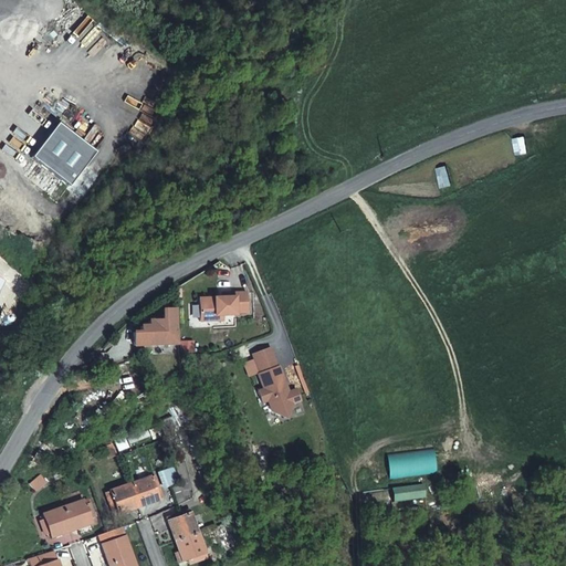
[(95,153),(58,124),(32,157),(70,186),(95,153)]
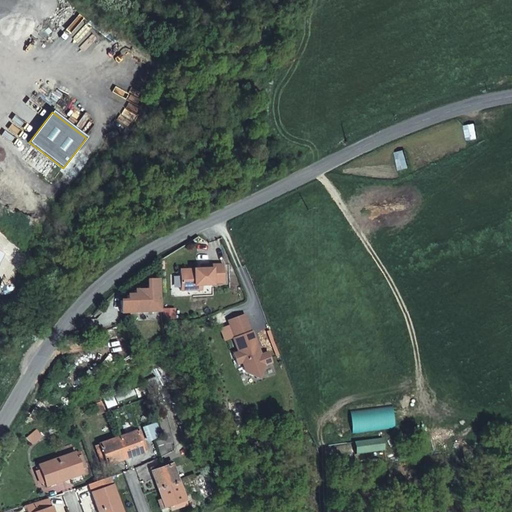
[(224,263),(205,264),(205,268),(200,268),(180,269),(181,289),(194,289),(194,285),(202,284),(214,284),(214,282),(225,282),(224,263)]
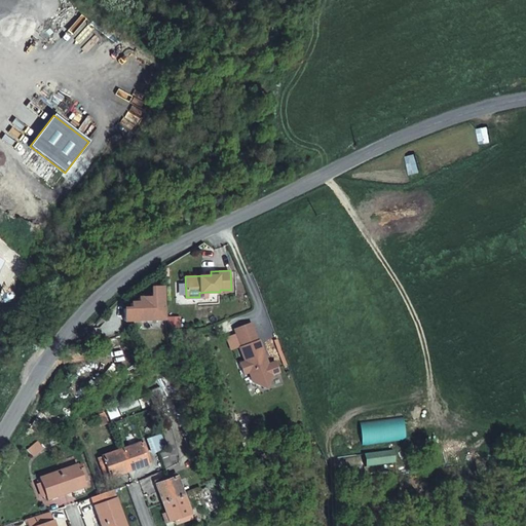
[(124,309),(125,322),(166,320),(164,287),(152,287),(153,297),(140,298),(140,302),(132,303),(133,308),(124,309)]
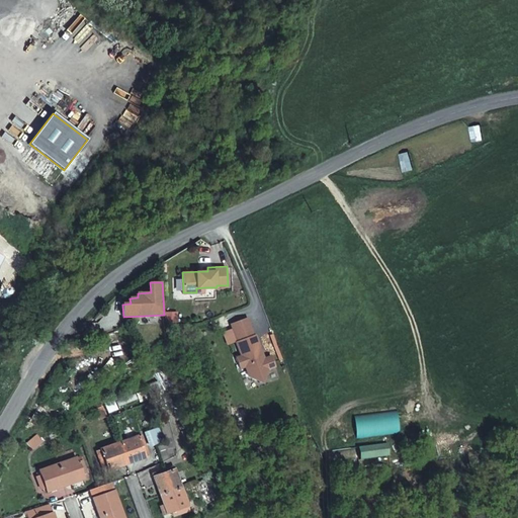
[(11,290),(2,285),(0,288),(0,294),(6,298),(11,290)]
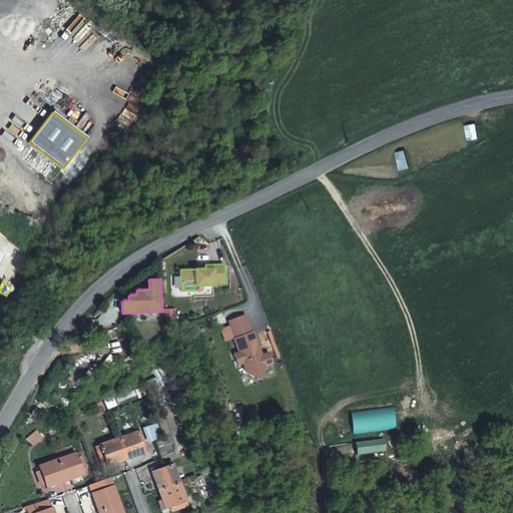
[(237,365),(242,363),(246,372),(254,376),(262,373),(266,366),(274,363),(270,353),(262,355),(259,357),(257,350),(260,349),(252,331),(251,332),(245,314),(228,320),(235,338),(233,338),(239,352),(233,354),(237,365)]
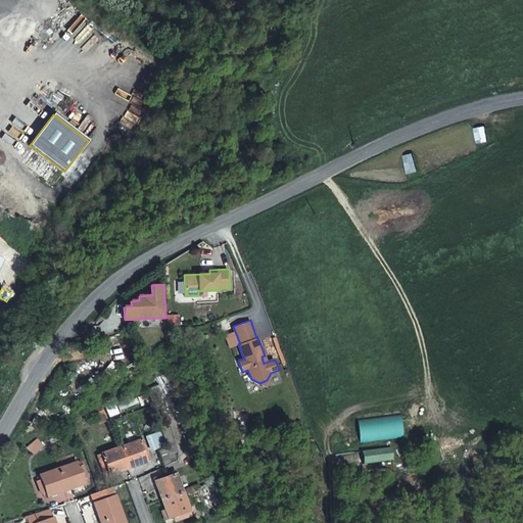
[(106,410),(99,415),(102,423),(109,420),(106,410)]
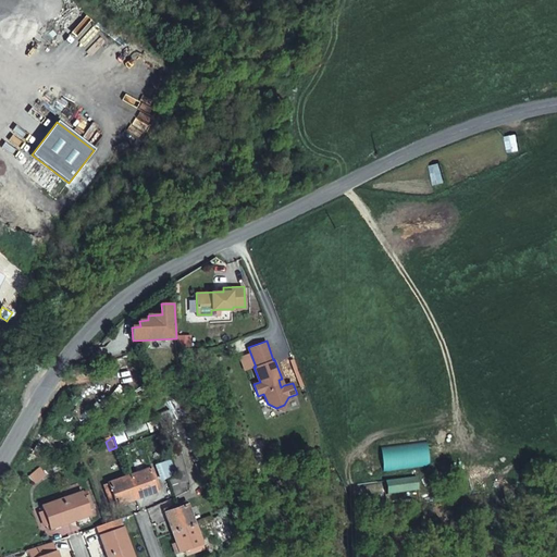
[(150,469),(131,475),(138,497),(158,491),(157,485),(160,484),(156,471),(151,472),(150,469)]
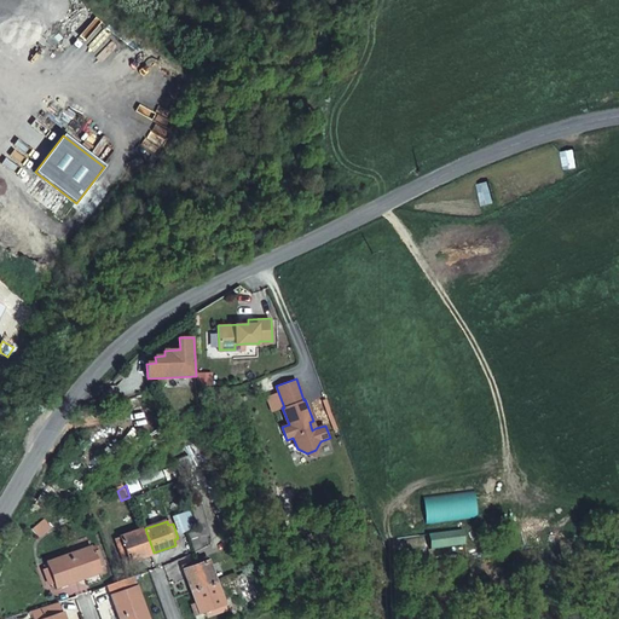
[(154,553),(145,528),(119,538),(127,562),(154,553)]
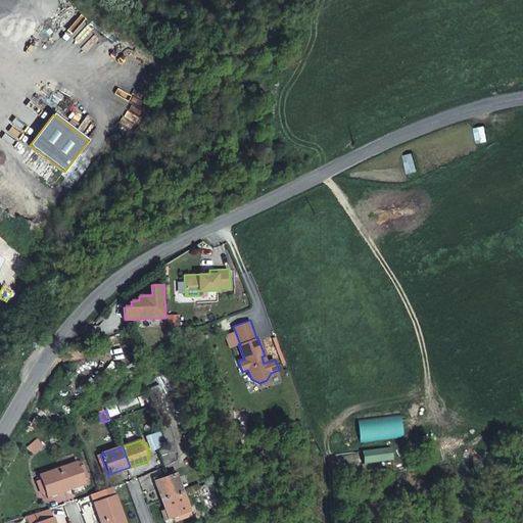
[(78,463),(58,470),(65,489),(85,483),(83,479),(87,478),(83,465),(79,467),(78,463)]
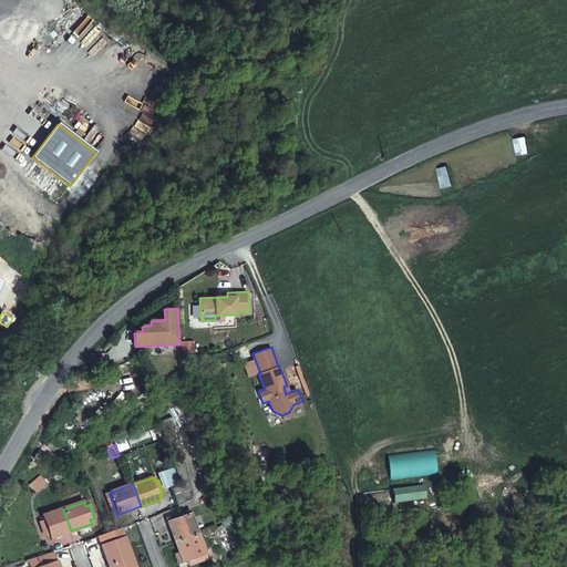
[(71,531),(63,509),(44,516),(45,519),(41,522),(45,535),(51,534),(52,537),(71,531)]
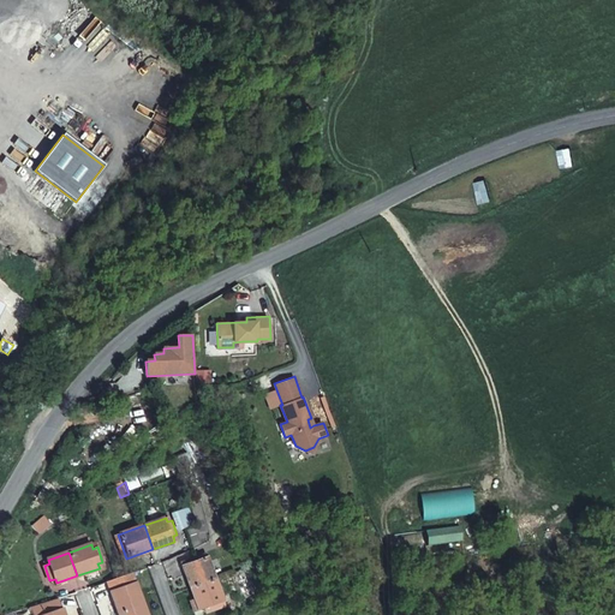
[(181,561),(191,586),(215,578),(207,557),(206,553),(181,561)]
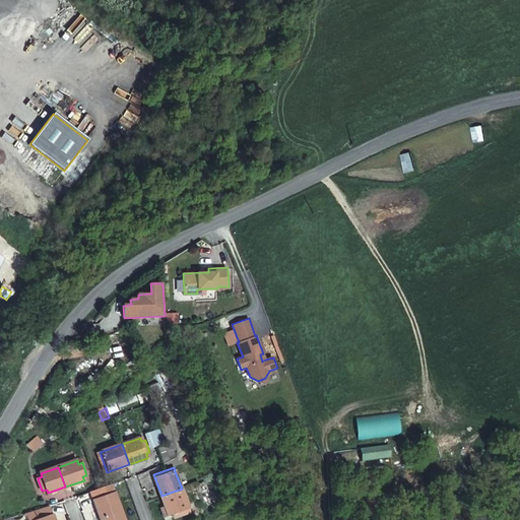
[(91,492),(101,518),(121,511),(114,493),(111,484),(91,492)]
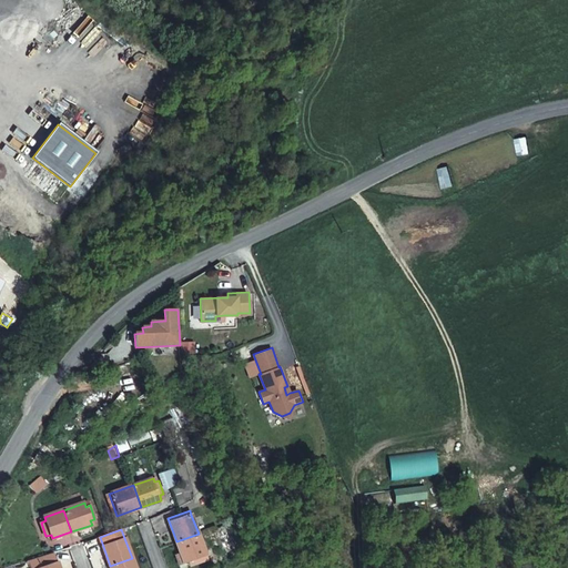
[(199,534),(176,541),(181,553),(176,555),(180,563),(188,560),(190,565),(208,558),(199,534)]
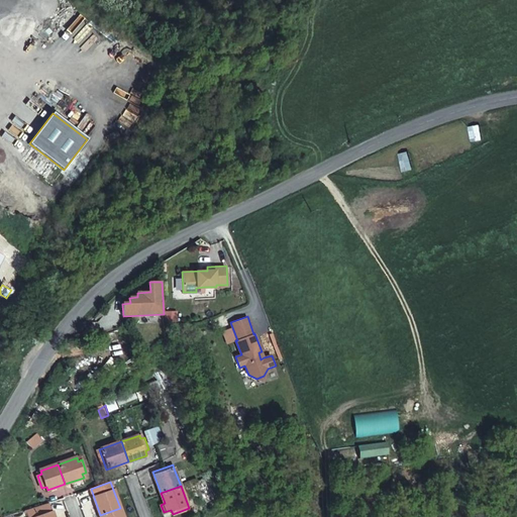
[(123,516),(120,508),(100,515),(100,516),(123,516)]
